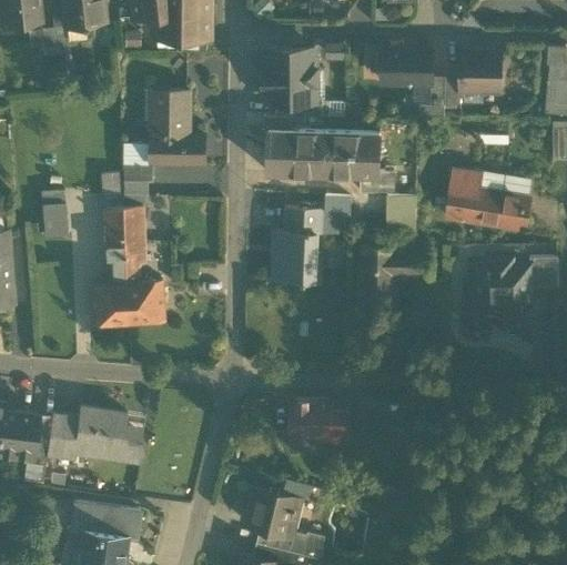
[(0,16),(1,26),(38,22),(34,0),(0,0),(0,16)]
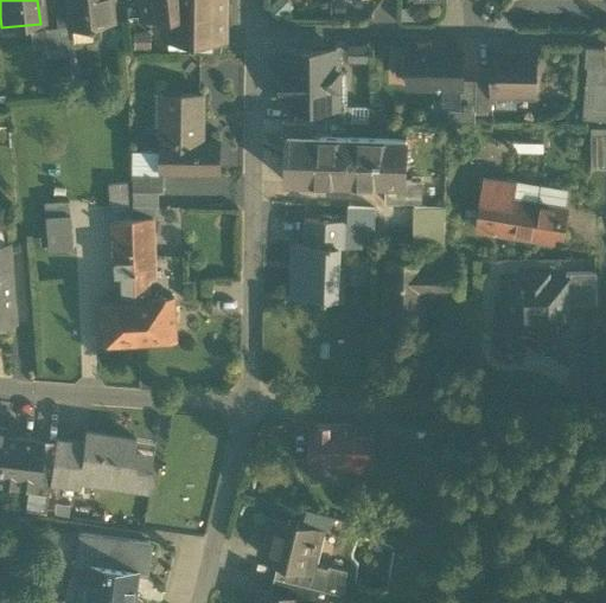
[(90,26),(90,29),(95,29),(95,26),(113,24),(109,0),(67,0),(68,4),(70,29),(71,29),(90,26)]
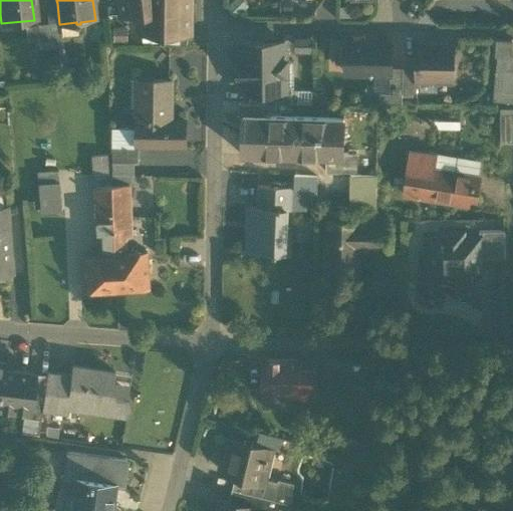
[(186,34),(190,34),(190,0),(117,0),(119,16),(140,14),(140,34),(159,34),(186,34)]
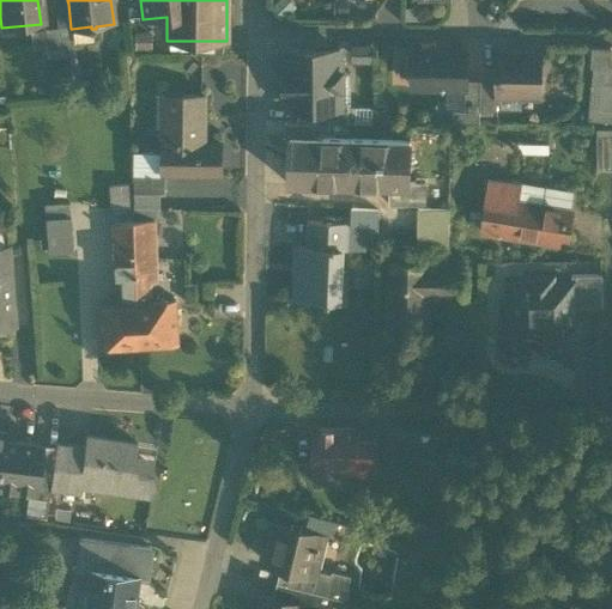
[(71,29),(68,4),(54,6),(56,30),(71,29)]
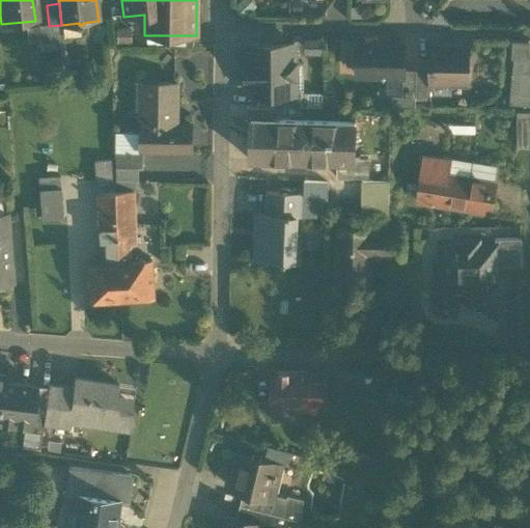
[(62,25),(64,37),(80,36),(79,25),(79,23),(62,25)]
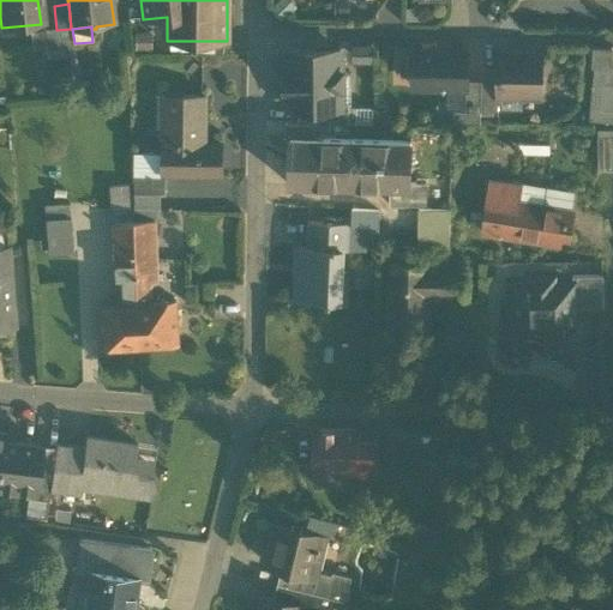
[(71,29),(56,30),(41,31),(43,52),(43,60),(60,59),(76,58),(74,43),(72,29),(71,29)]
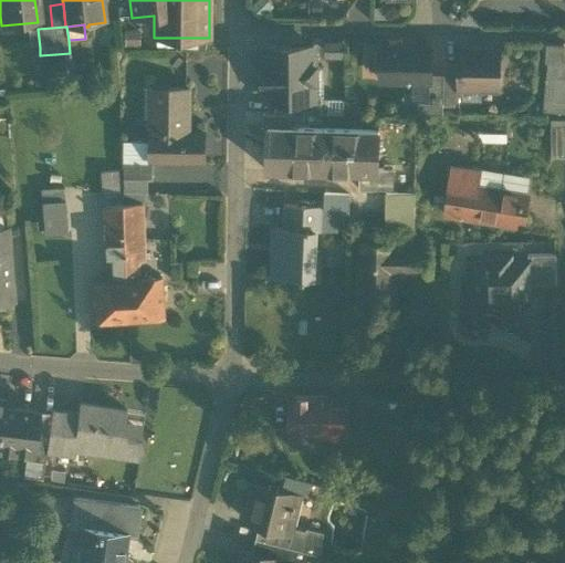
[(40,48),(38,29),(24,31),(27,49),(40,48)]
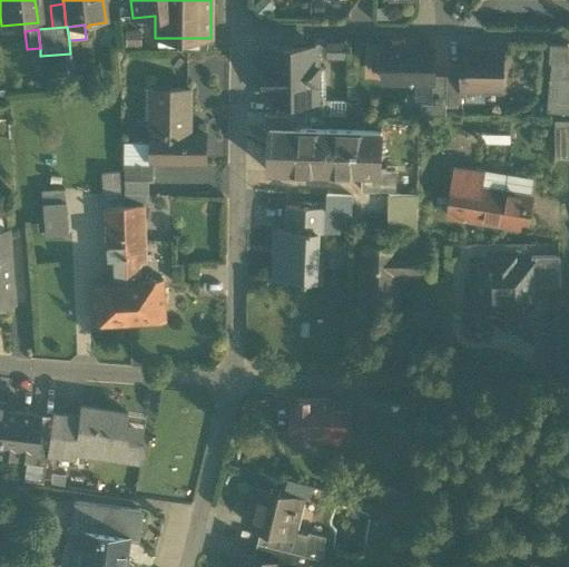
[(140,32),(125,32),(125,49),(140,49),(140,32)]
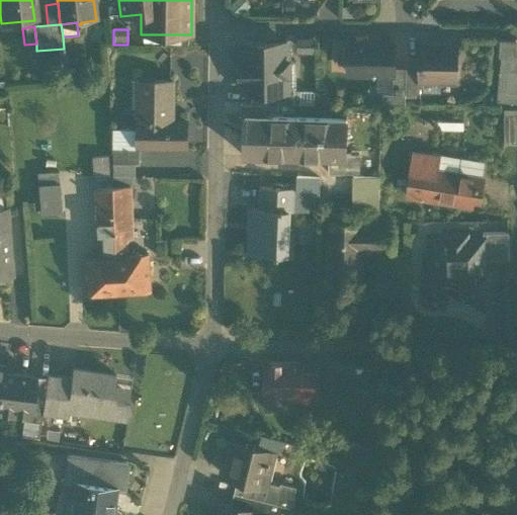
[(160,47),(187,47),(187,34),(160,34),(160,47)]
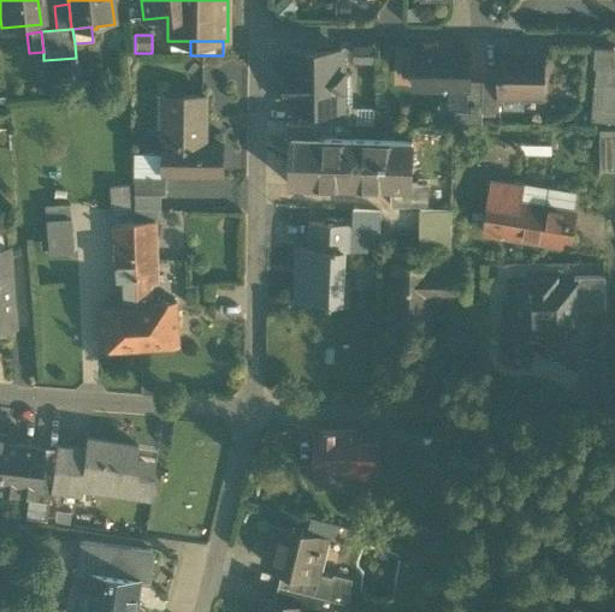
[(347,61),(376,61),(376,43),(347,45),(347,61)]
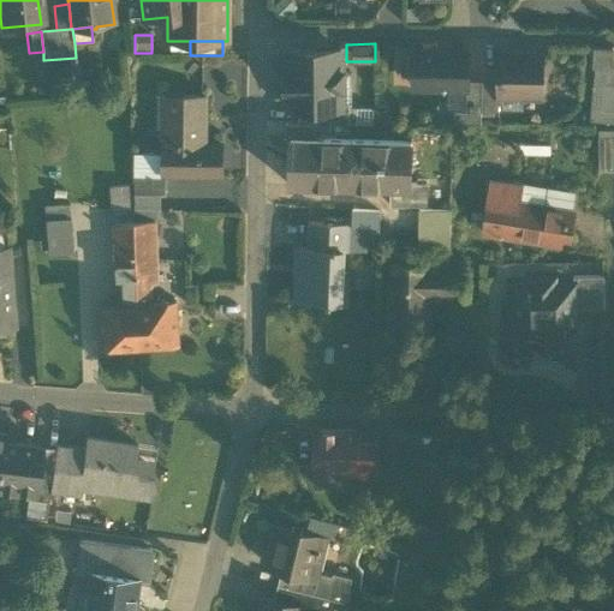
[(590,121),(613,123),(613,67),(610,67),(612,53),(592,52),(591,69),(594,70),(590,121)]
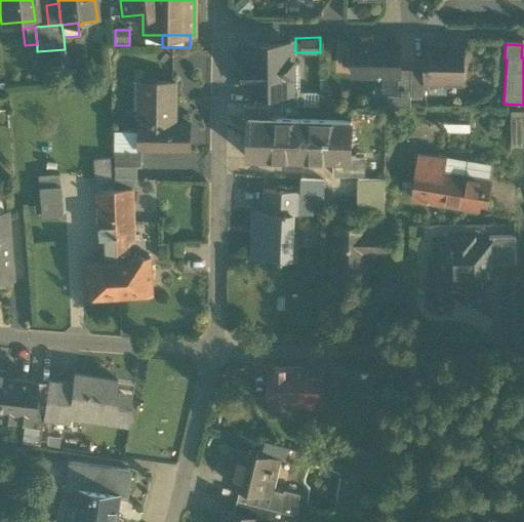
[(257,93),(290,93),(290,90),(284,90),(284,76),(290,76),(291,76),(296,74),(296,64),(292,62),(290,62),(289,45),(246,45),(246,62),(242,62),(243,83),(246,83),(246,93),(253,93),(257,93)]
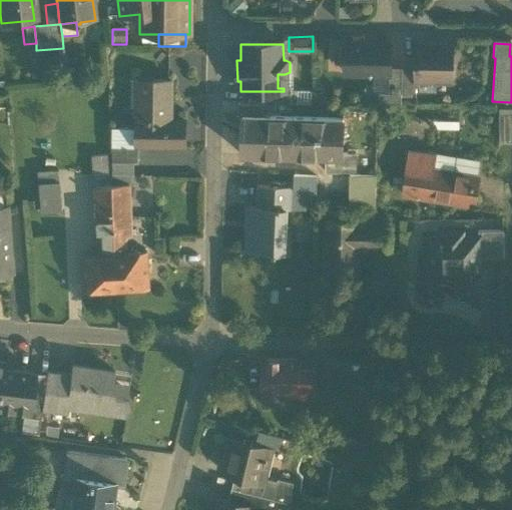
[(388,74),(388,68),(389,44),(344,44),(344,74),(388,74)]
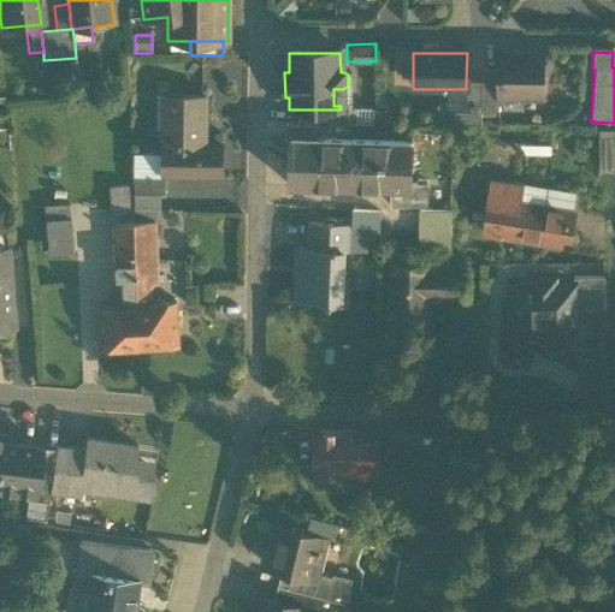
[(498,97),(542,97),(542,57),(498,55),(498,70),(497,97),(498,97)]
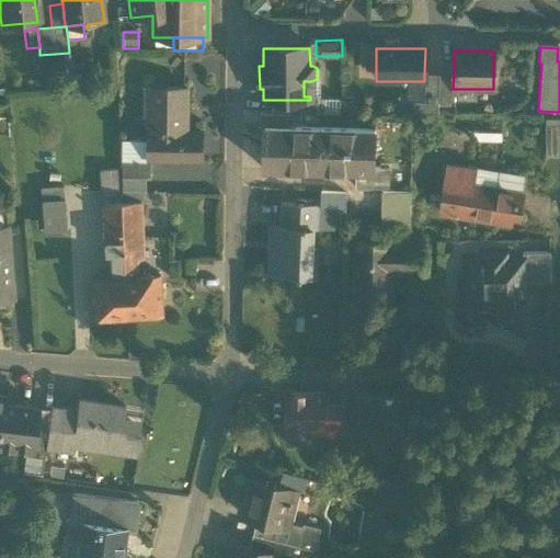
[(438,64),(438,75),(437,103),(454,103),(454,89),(453,89),(454,64),(438,64)]
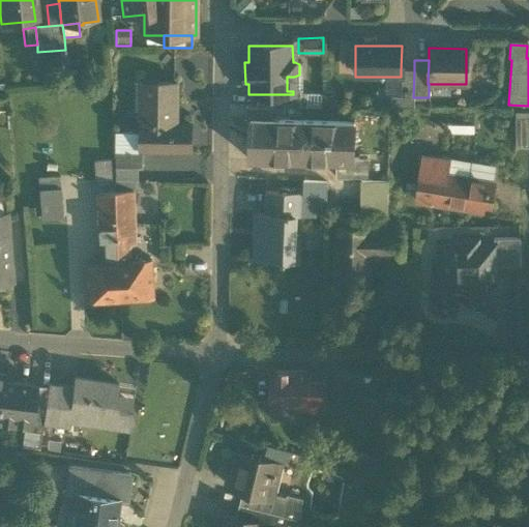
[(413,108),(414,70),(401,70),(401,77),(401,96),(389,96),(389,108),(413,108)]
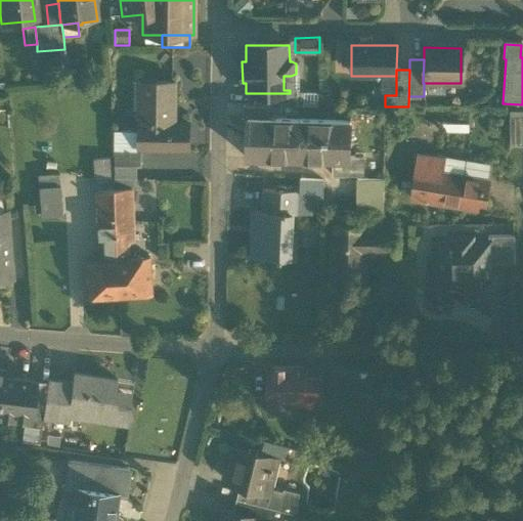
[(137,147),(188,148),(189,125),(172,124),(172,110),(174,109),(174,84),(154,83),(154,96),(138,95),(137,137),(137,147)]
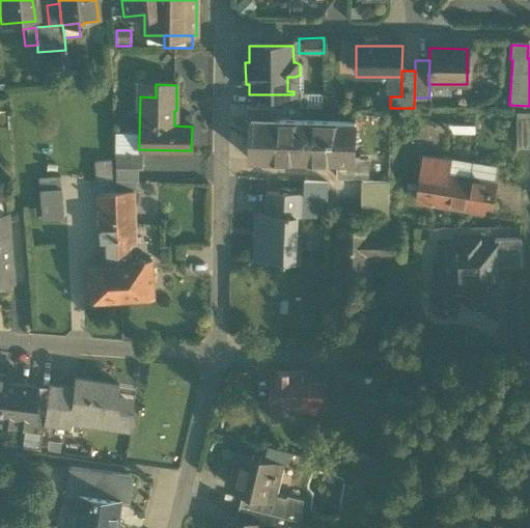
[(156,98),(156,84),(140,84),(140,96),(156,98)]
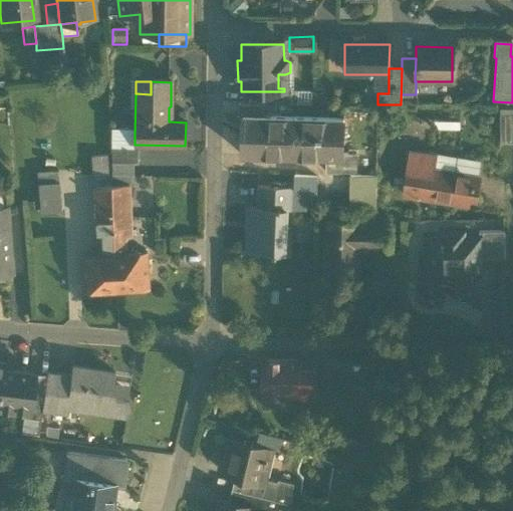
[(252,91),(253,103),(290,103),(290,88),(284,88),(284,91),(252,91)]
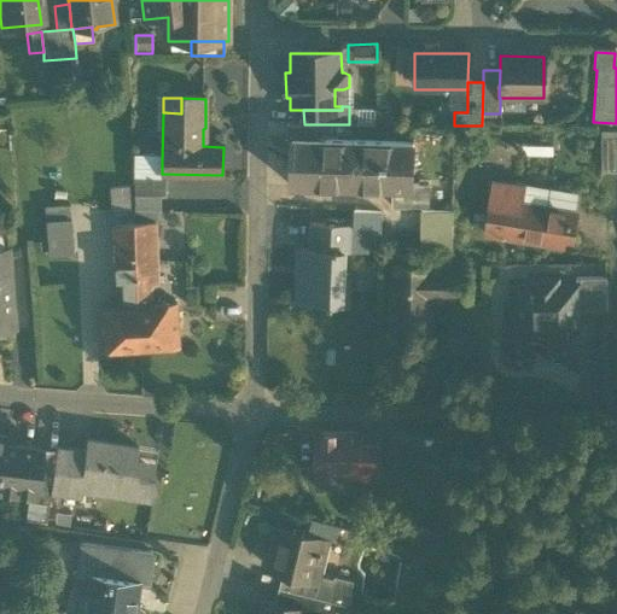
[(287,126),(286,142),(291,142),(291,140),(318,140),(318,126),(304,126),(300,126),(287,126)]
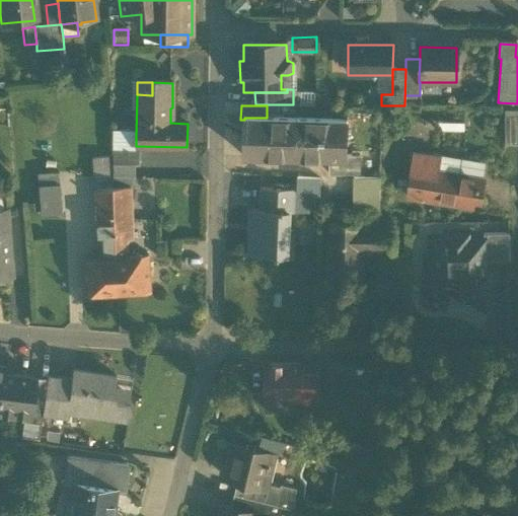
[(243,158),(328,159),(345,160),(346,154),(347,120),(267,118),(244,118),(244,120),(243,158)]
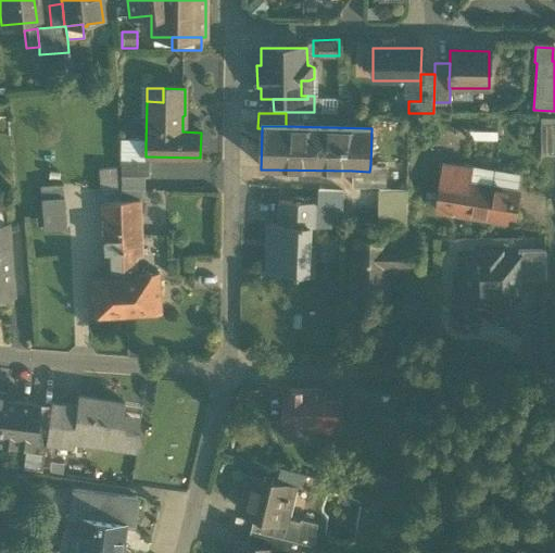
[(122,161),(135,161),(135,146),(122,146),(122,161)]
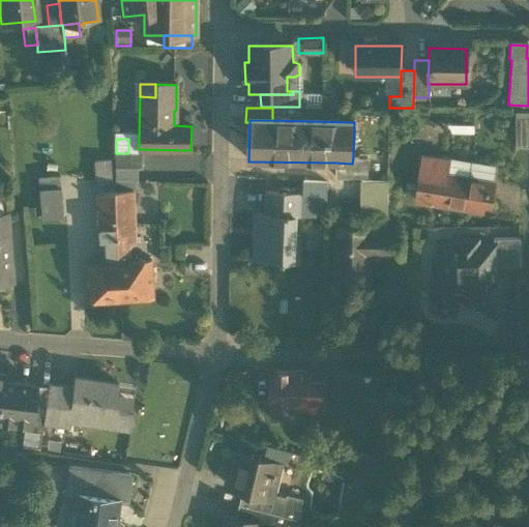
[(128,153),(139,153),(139,149),(139,139),(128,139),(128,153)]
